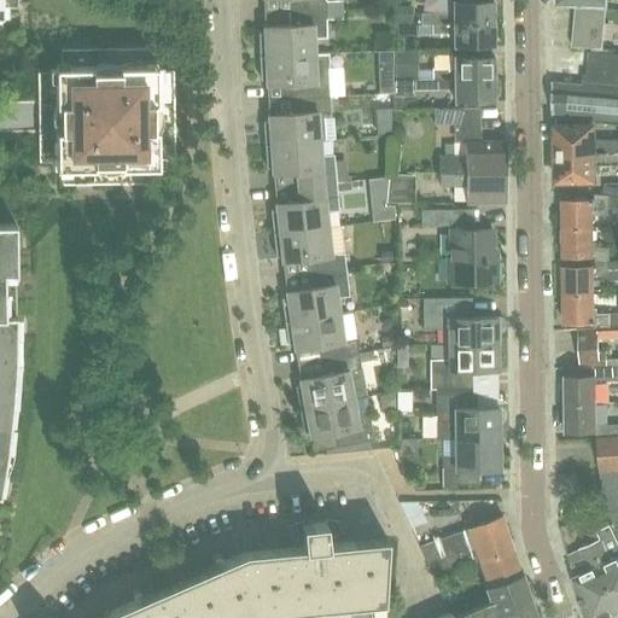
[(0,0),(0,13),(1,13),(1,7),(19,7),(18,0),(0,0)]
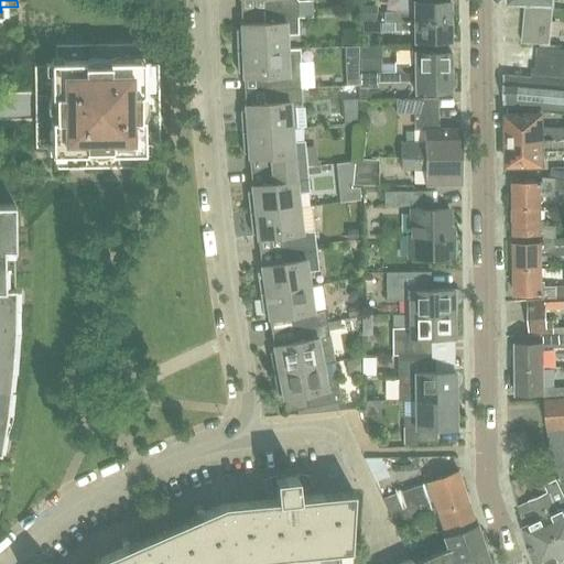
[(269,0),(270,9),(310,9),(308,0),(269,0)]
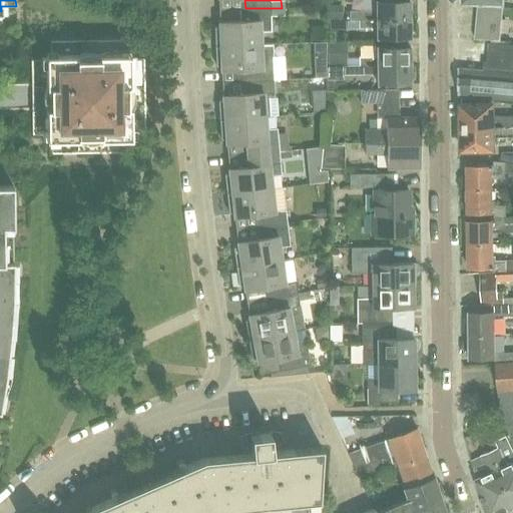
[(359,19),(410,19),(409,0),(395,0),(377,0),(377,11),(349,11),(349,20),(359,19)]
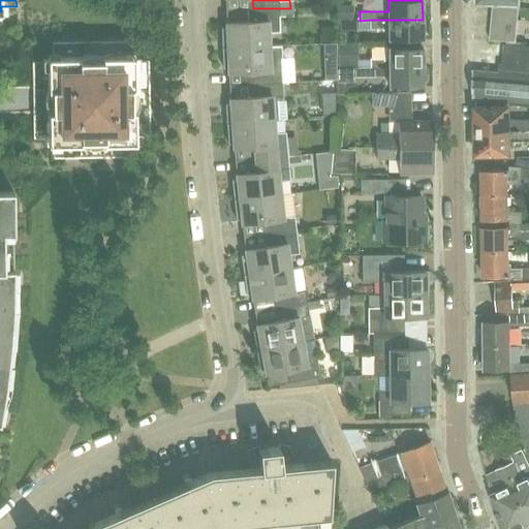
[(519,7),(493,6),(490,40),(517,42),(519,7)]
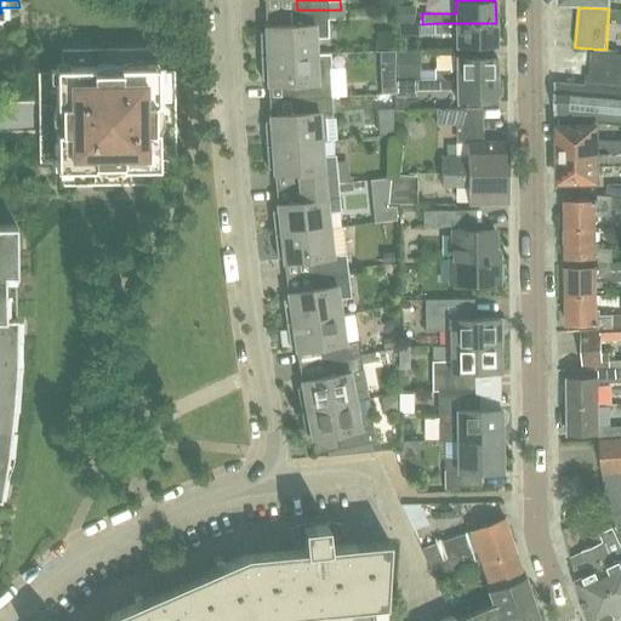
[(417,24),(417,9),(402,9),(402,24),(417,24)]
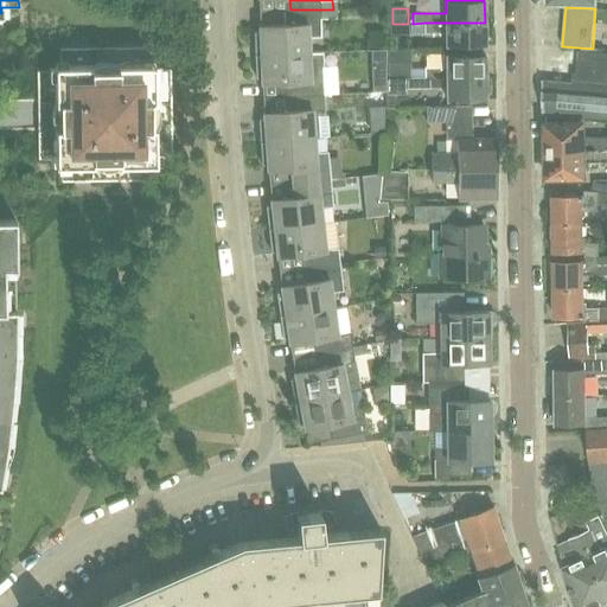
[(255,55),(310,52),(308,37),(321,37),(321,20),(333,20),(333,10),(291,10),(291,24),(260,26),(260,31),(254,32),(255,55)]
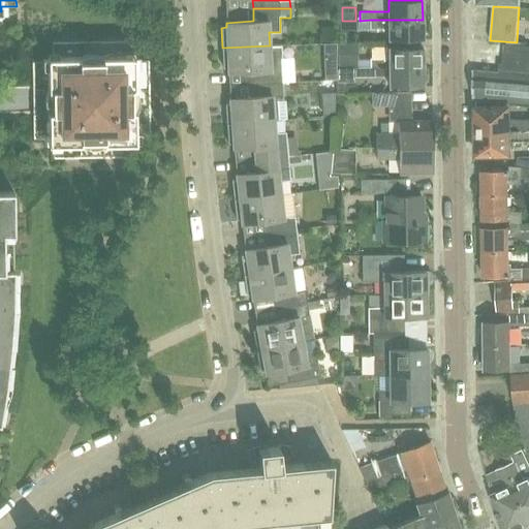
[(358,21),(358,29),(371,29),(370,20),(360,21),(358,21)]
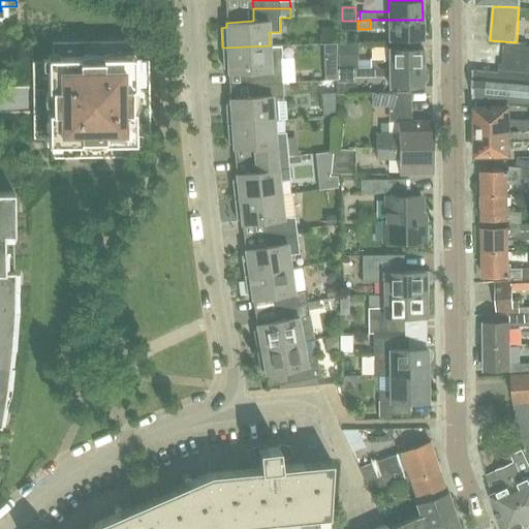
[(423,20),(370,20),(371,29),(390,29),(390,39),(423,39),(423,20)]
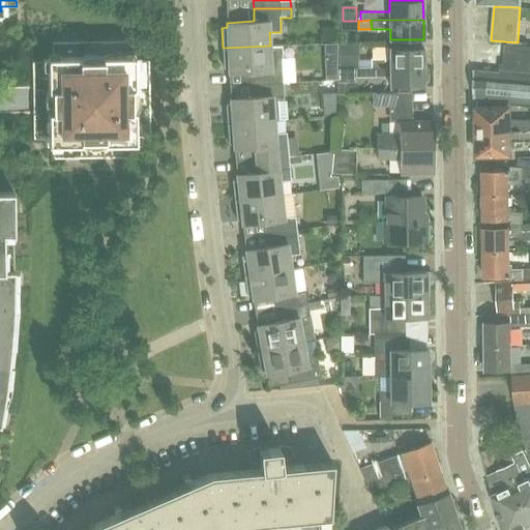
[(48,62),(33,62),(33,89),(33,102),(34,112),(34,139),(49,139),(49,144),(55,144),(55,158),(130,157),(130,143),(136,143),(136,137),(151,137),(150,61),(135,61),(135,56),(129,56),(129,40),(53,41),(54,57),(48,57),(48,62)]
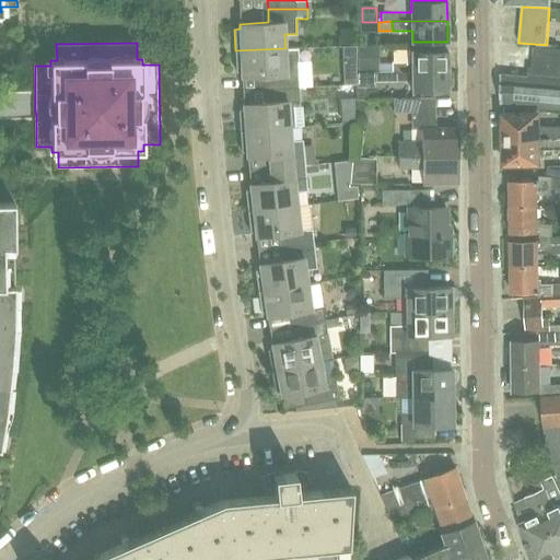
[(533,77),(501,73),(501,106),(559,109),(559,49),(536,47),(533,77)]
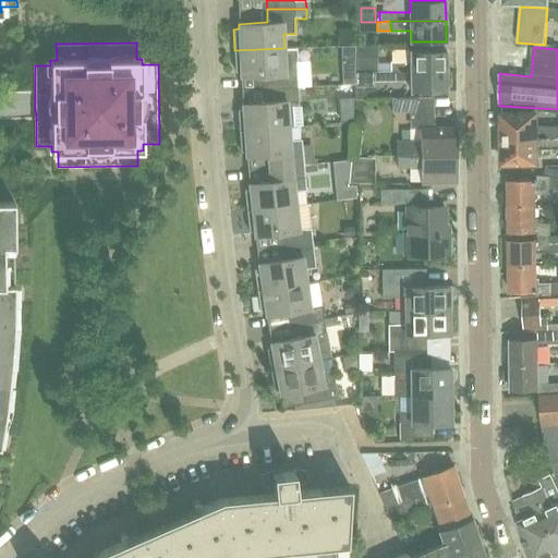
[(312,85),(311,60),(284,62),(284,48),(234,50),(235,71),(241,71),(241,76),(269,75),(270,88),(299,86),(312,85)]
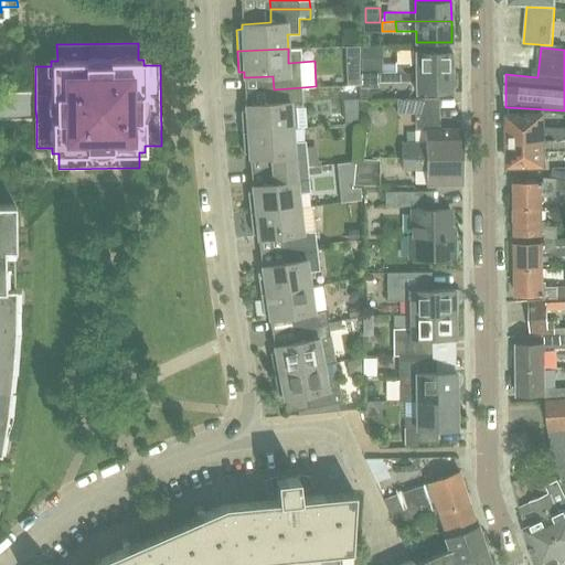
[(398,72),(452,72),(451,51),(402,51),(401,52),(400,53),(398,54),(398,55),(398,72)]
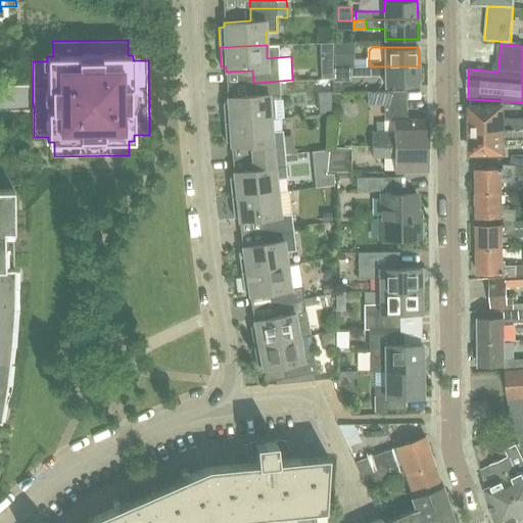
[(350,82),(350,76),(385,76),(385,86),(419,86),(419,66),(369,66),(333,67),(333,82),(350,82)]
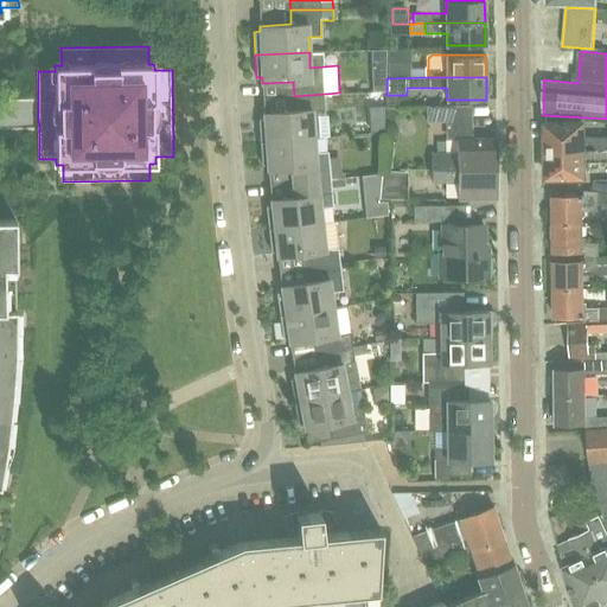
[(312,110),(325,109),(325,94),(294,96),(294,110),(264,113),(264,119),(259,119),(261,142),(314,138),(312,110)]
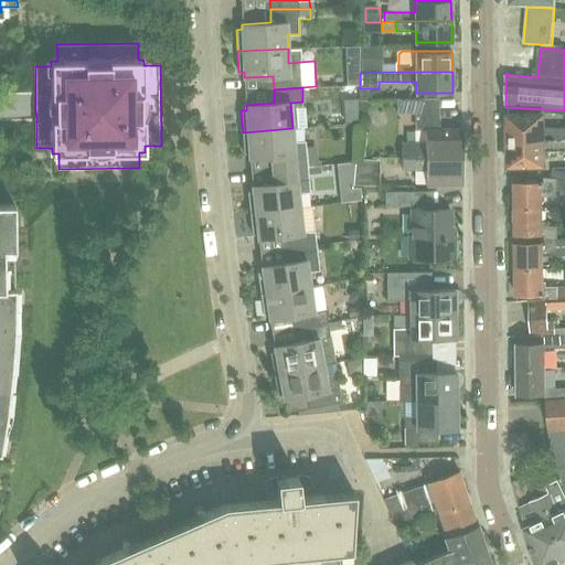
[(461,128),(439,129),(439,98),(397,98),(397,113),(417,113),(417,129),(426,129),(426,147),(403,147),(403,158),(462,157),(461,128)]
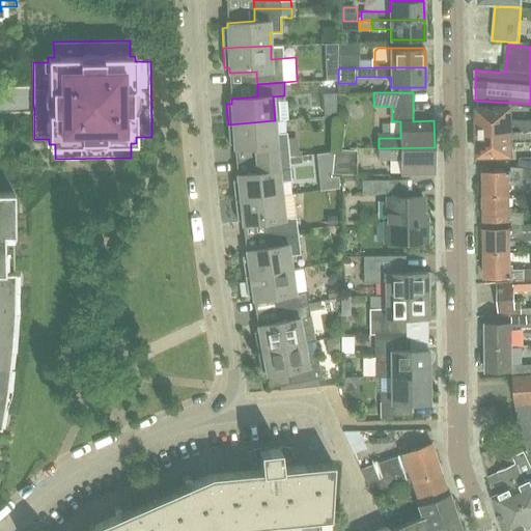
[(530,130),(530,119),(510,120),(510,108),(478,108),(478,111),(475,113),(475,118),(478,121),(478,132),(530,130)]
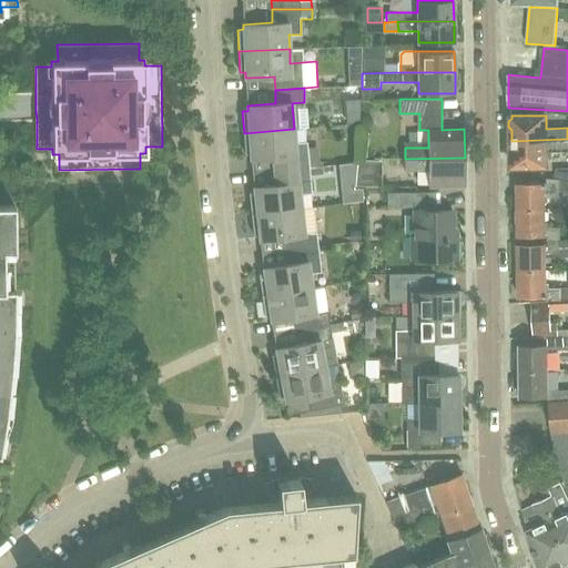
[(310,168),(307,142),(295,143),(294,129),(244,133),(245,154),(251,154),(251,159),(280,156),(281,170),(310,168)]
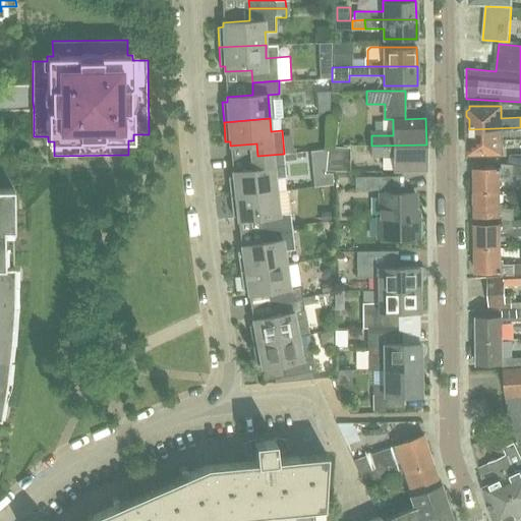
[(501,139),(520,138),(520,127),(469,129),(469,139),(467,141),(467,147),(469,149),(470,152),(502,152),(501,139)]
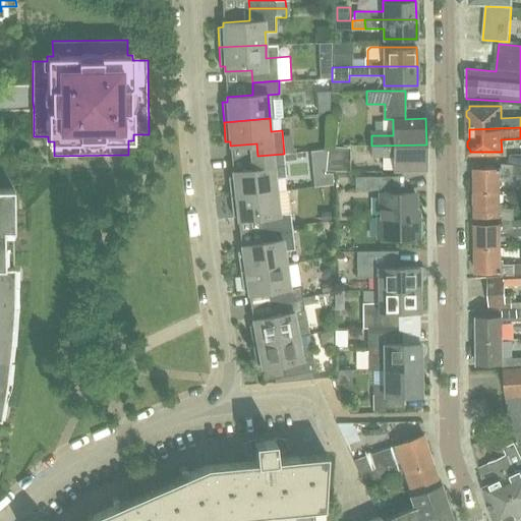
[(394,171),(426,170),(426,145),(371,146),(371,156),(393,156),(394,171)]
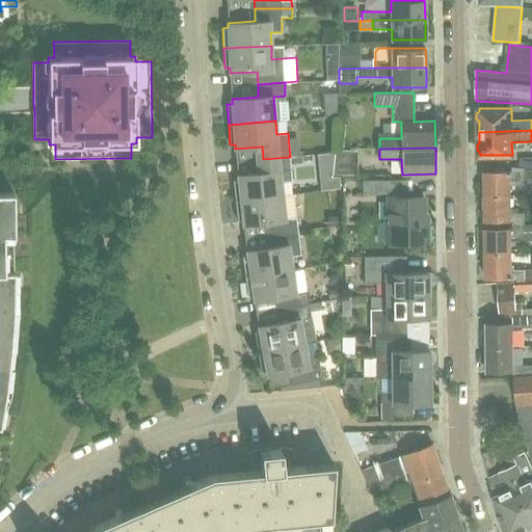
[(360,151),(335,149),(334,174),(358,176),(360,151)]
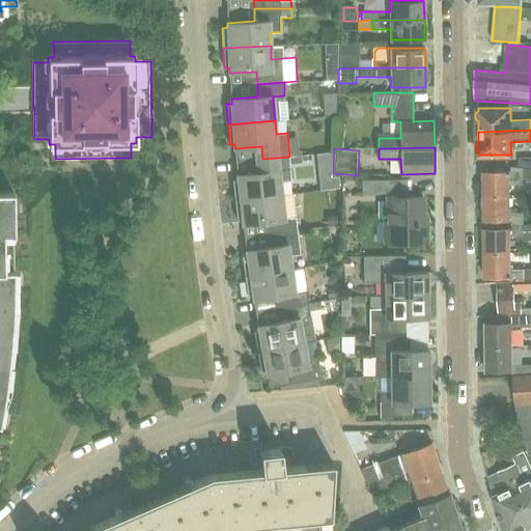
[(530,168),(530,155),(520,154),(520,167),(524,168),(530,168)]
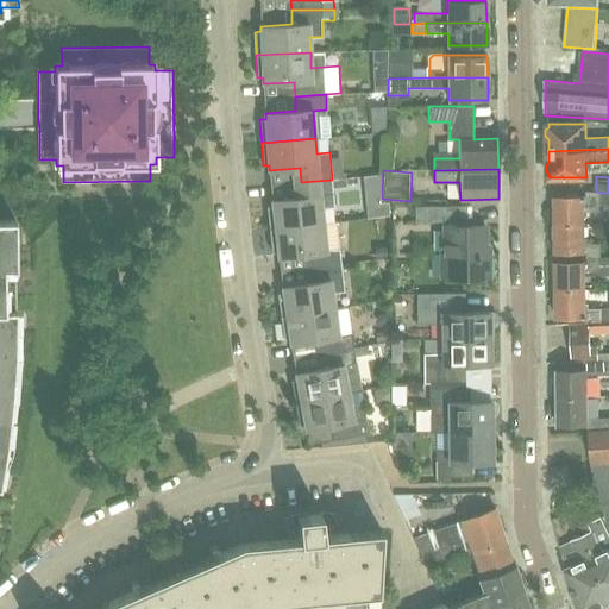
[(321,208),(334,207),(332,180),(301,182),(302,196),(272,200),(272,206),(268,206),(270,230),(324,224),(321,208)]
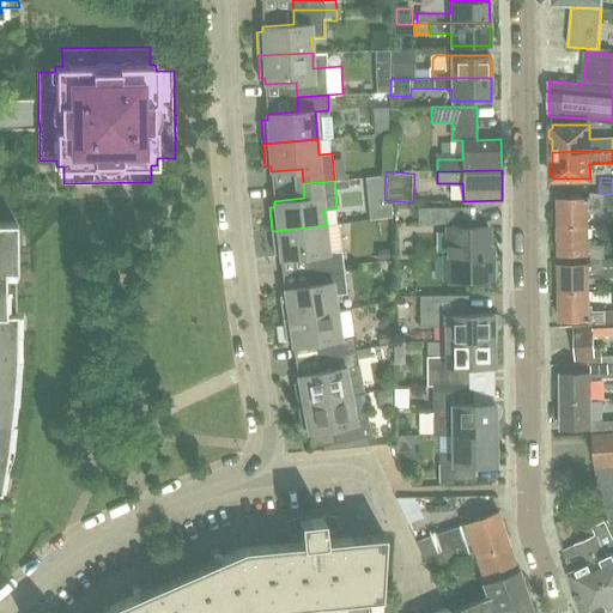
[(605,194),(600,193),(590,193),(590,198),(559,198),(559,226),(588,225),(588,216),(604,216),(604,206),(605,206),(605,194)]
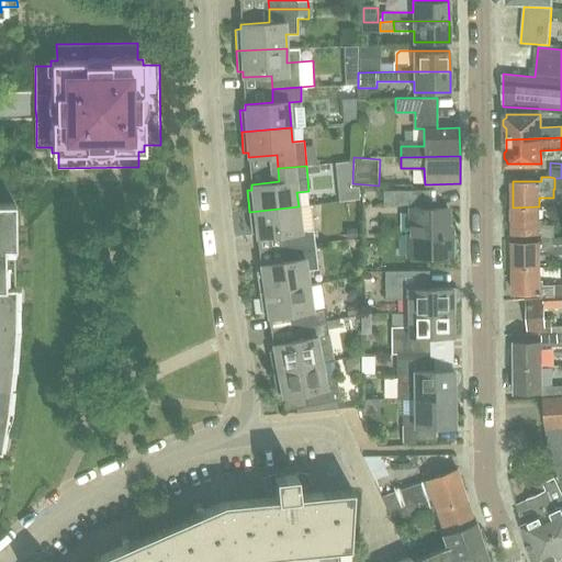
[(406,190),(383,190),(384,204),(406,203),(406,190)]
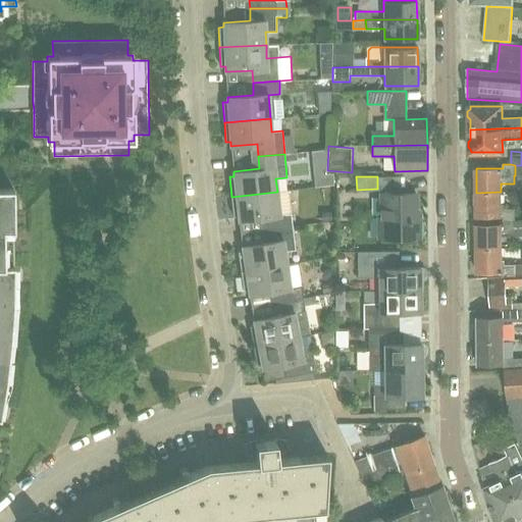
[(0,421),(0,419),(7,382),(11,344),(14,306),(14,267),(13,189),(0,189),(0,421)]
